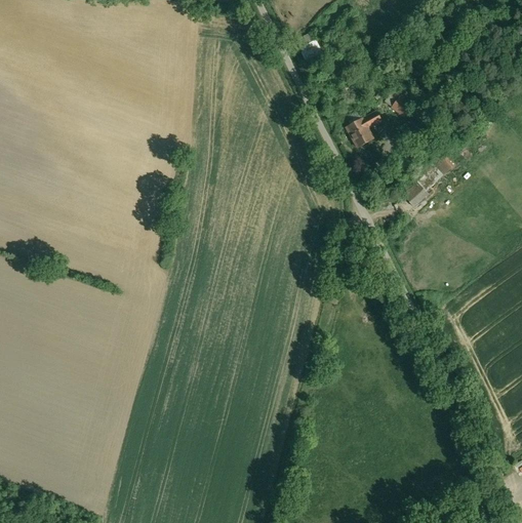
[(318,42),(317,43),(313,36),(300,42),(315,70),(329,63),(318,42)]
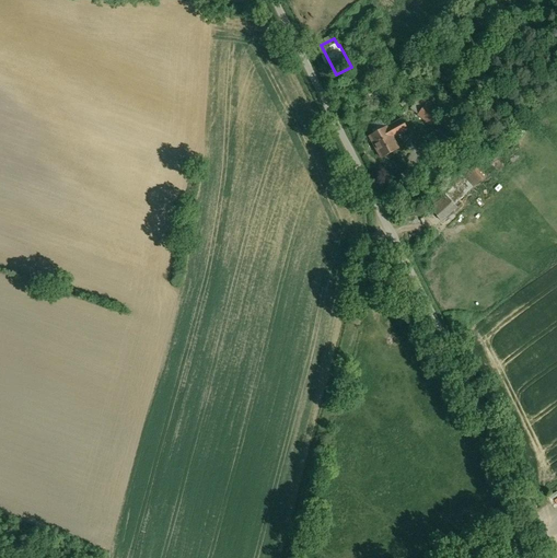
[(434,99),(432,102),(425,95),(414,111),(436,127),(449,109),(434,99)]
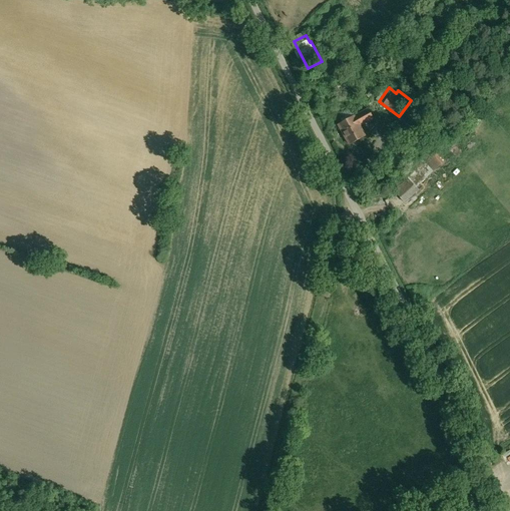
[(371,111),(357,118),(341,127),(353,147),(368,138),(363,128),(376,120),(371,111)]
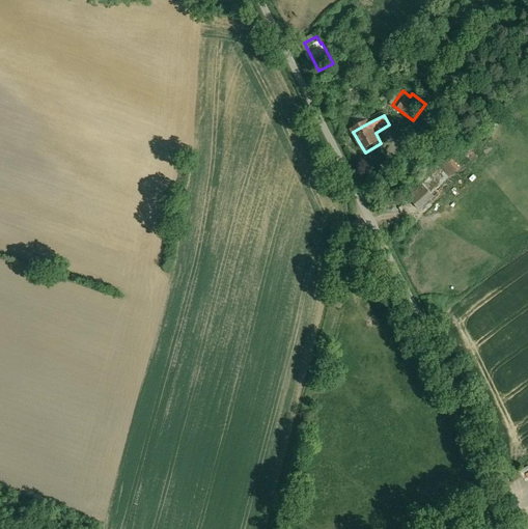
[(441,167),(422,184),(432,194),(450,176),(441,167)]
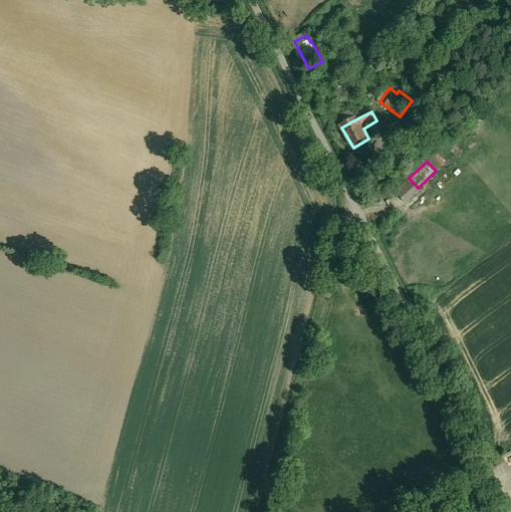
[(418,188),(409,178),(395,191),(408,205),(422,192),(418,188)]
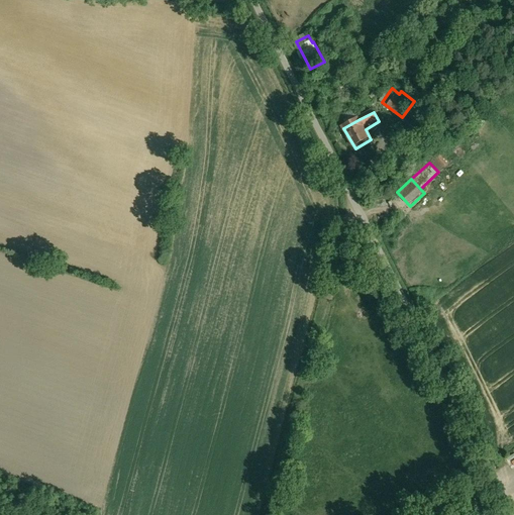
All buildings are outlined.
